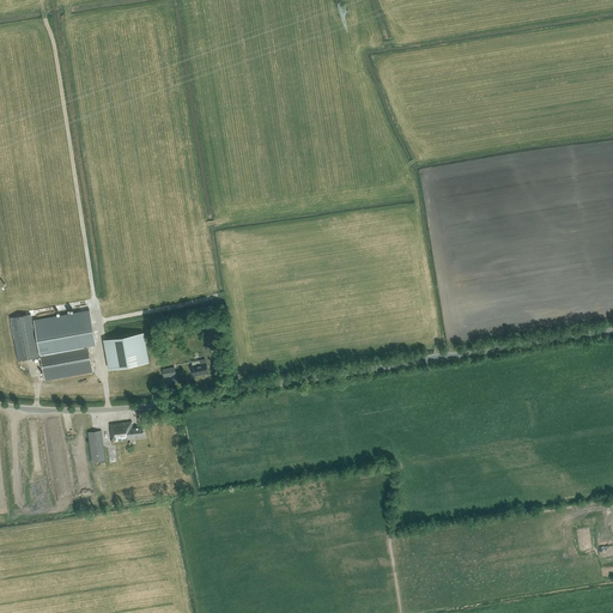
[(90,310),(34,321),(40,352),(37,352),(30,314),(10,317),(18,360),(38,357),(38,360),(41,360),(44,381),(92,372),(87,343),(95,341),(90,310)]
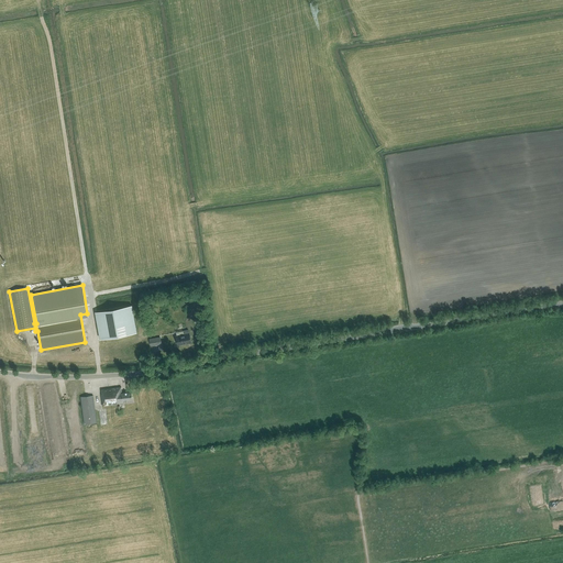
[(135,333),(130,306),(97,311),(102,339),(135,333)]
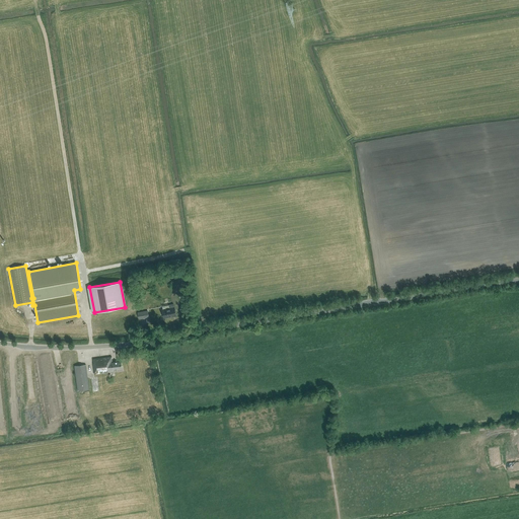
[(169,308),(162,310),(163,318),(175,316),(174,307),(173,307),(172,304),(169,305),(169,308)]
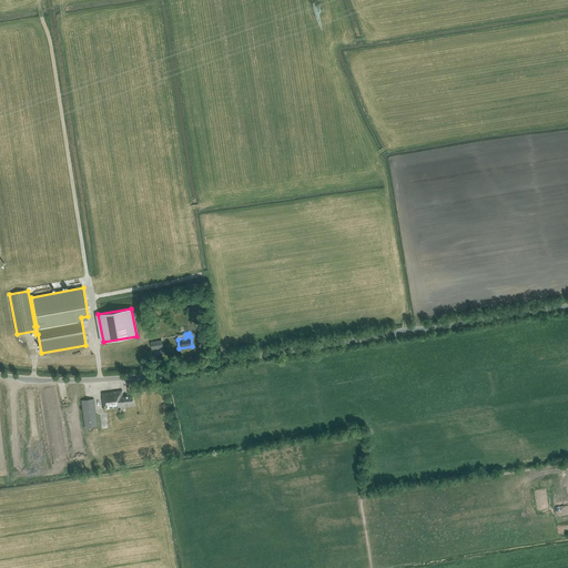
[(102,398),(101,398),(103,409),(124,406),(124,405),(133,404),(132,395),(123,396),(122,391),(102,393),(102,398)]
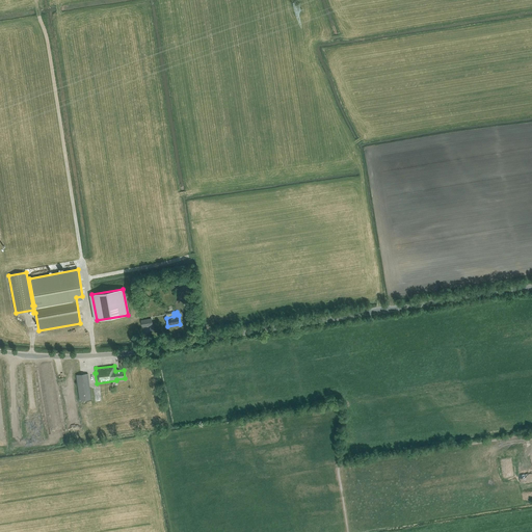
[(87,374),(76,375),(79,401),(90,399),(87,374)]
